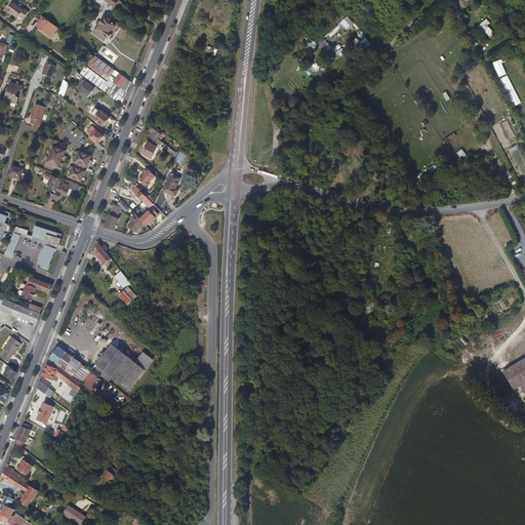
[(24,10),(12,2),(8,8),(18,16),(19,16),(24,19),(29,12),(25,9),(24,10)]
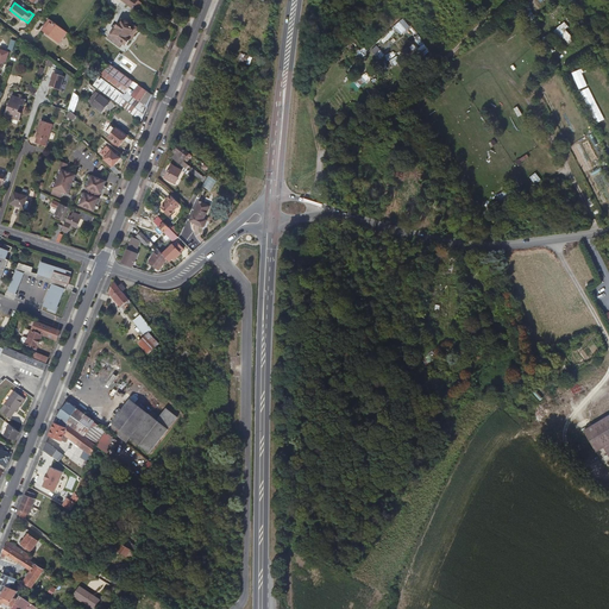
[(20,22),(22,19),(10,10),(7,12),(20,22)]
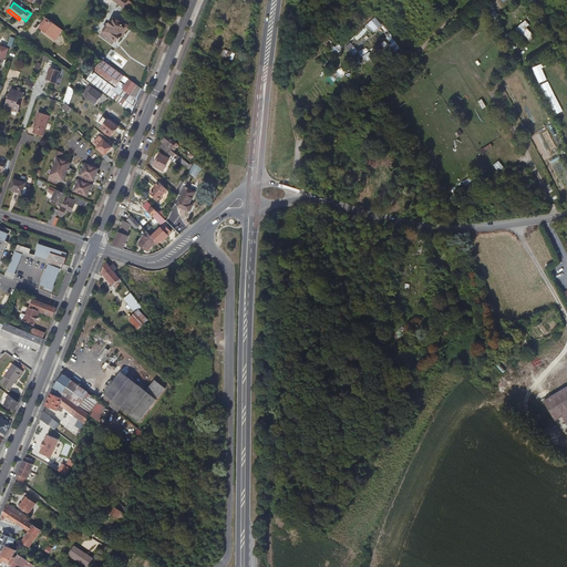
[(500,22),(506,33),(512,30),(505,18),(500,22)]
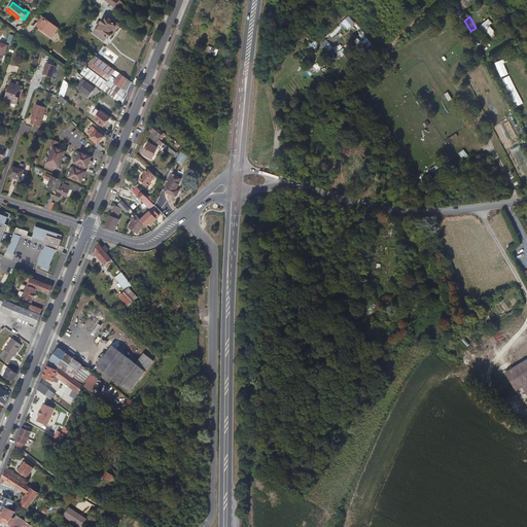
[(51,37),(59,29),(43,18),(37,26),(51,37)]
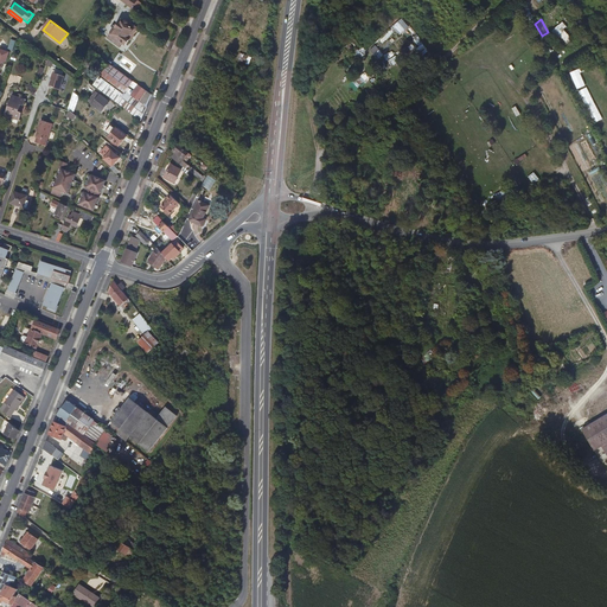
[(126,20),(125,20),(123,20),(123,21),(122,21),(122,20),(108,39),(119,48),(122,44),(125,45),(129,39),(128,38),(134,30),(129,26),(129,25),(129,24),(129,23),(128,23),(128,21),(127,21),(126,20)]
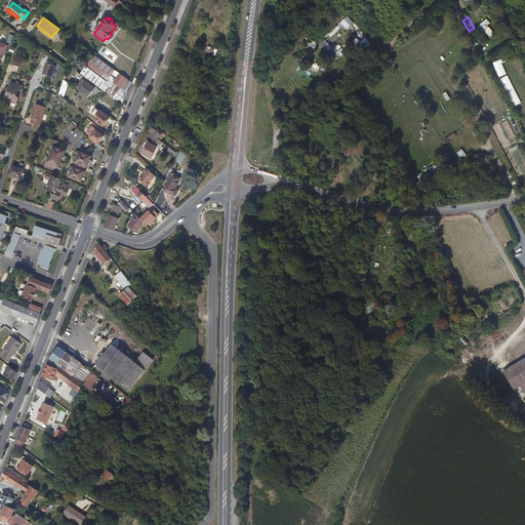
[(113,35),(120,26),(111,18),(111,19),(112,19),(112,21),(112,22),(112,23),(116,26),(111,33),(112,34),(113,35)]
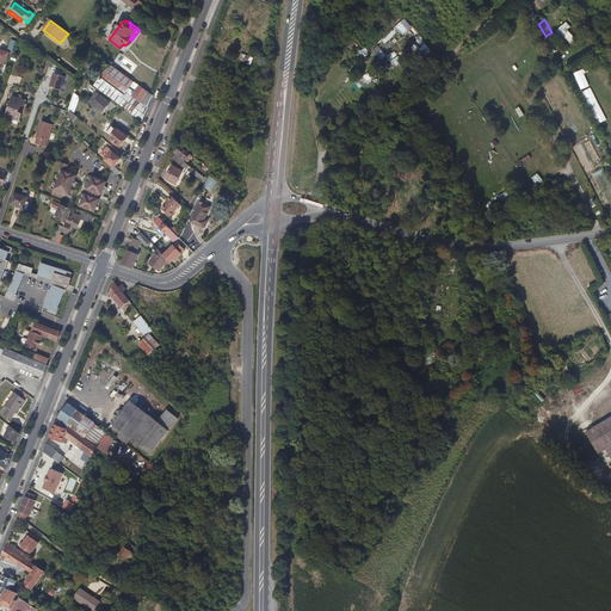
[(568,31),(571,28),(566,23),(555,32),(569,48),(576,39),(568,31)]
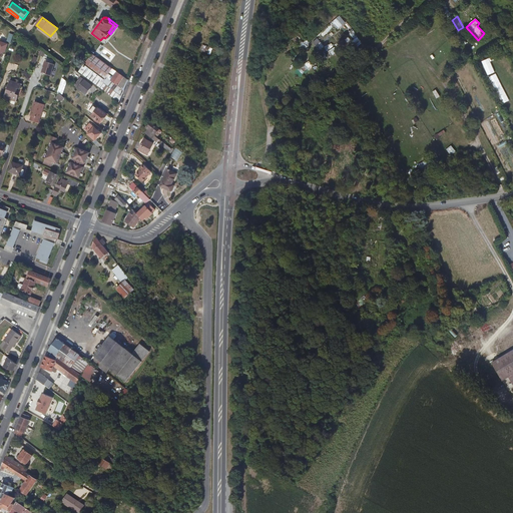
[(335,25),(338,29),(344,23),(340,20),(335,25)]
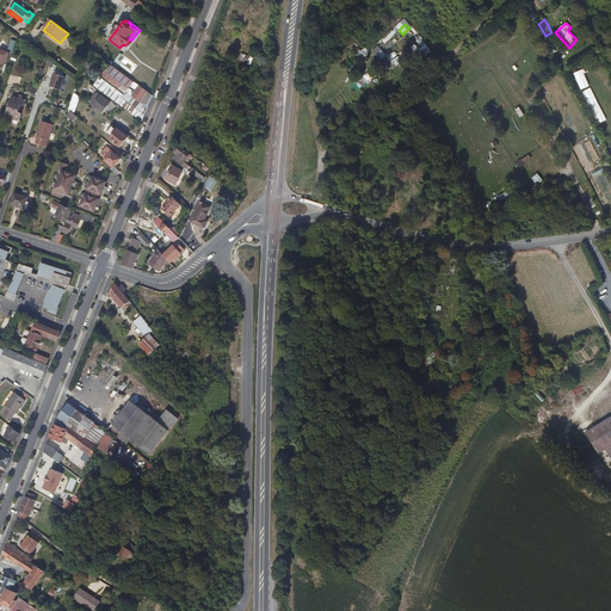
[(377,47),(372,51),(382,60),(387,55),(377,47)]
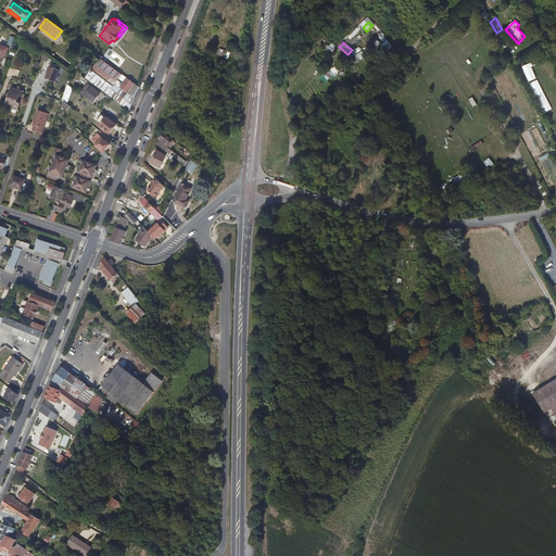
[(7,57),(9,48),(7,47),(0,45),(0,66),(2,60),(7,57)]
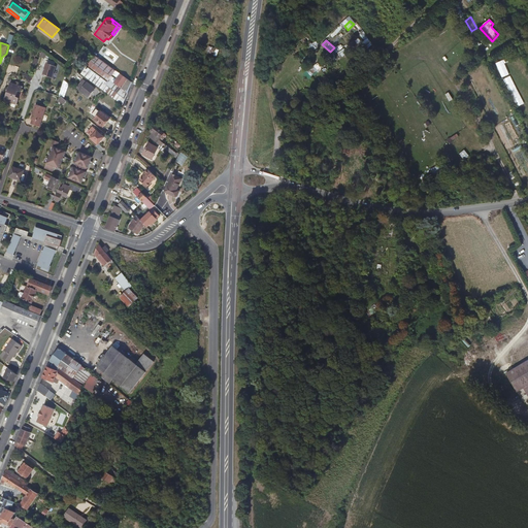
[(347,55),(344,48),(342,50),(341,45),(332,50),(334,55),(337,54),(339,58),(347,55)]
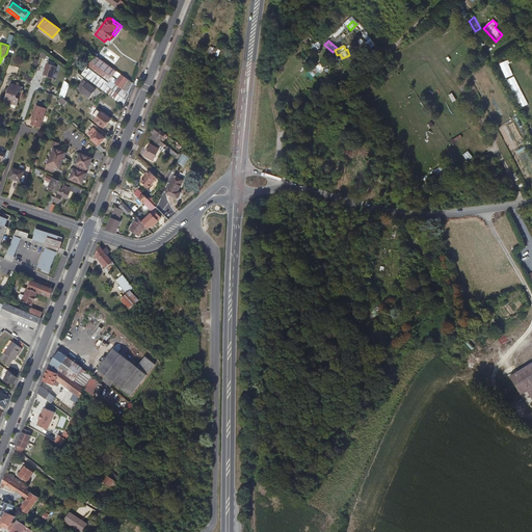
[(207,54),(218,57),(220,50),(209,47),(207,54)]
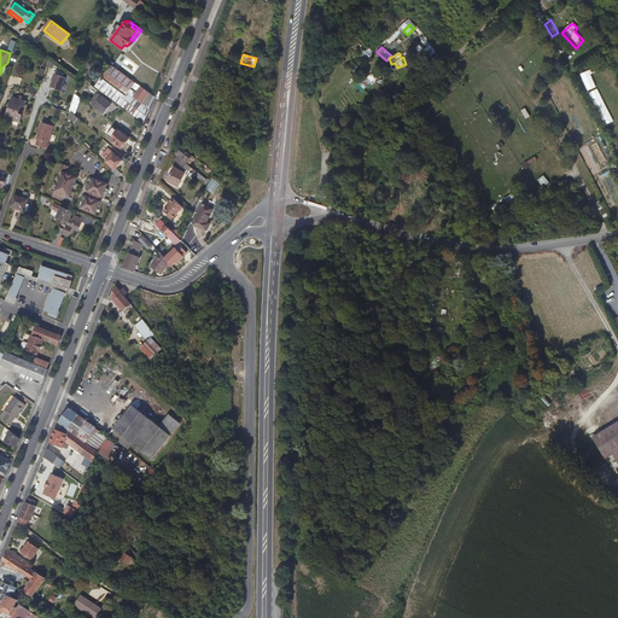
[(112,65),(101,79),(126,97),(128,93),(130,89),(135,82),(112,65)]
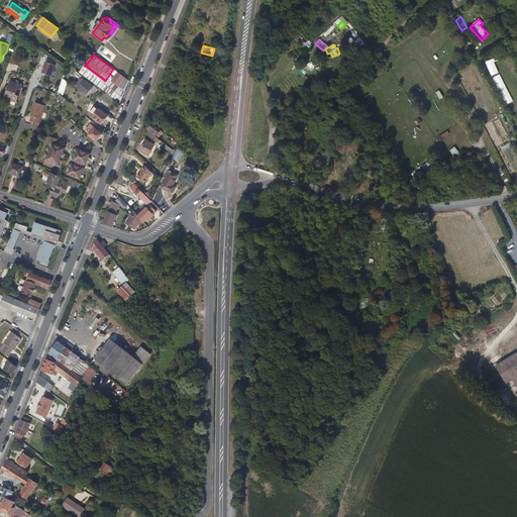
[(55,65),(45,62),(41,74),(50,77),(55,65)]
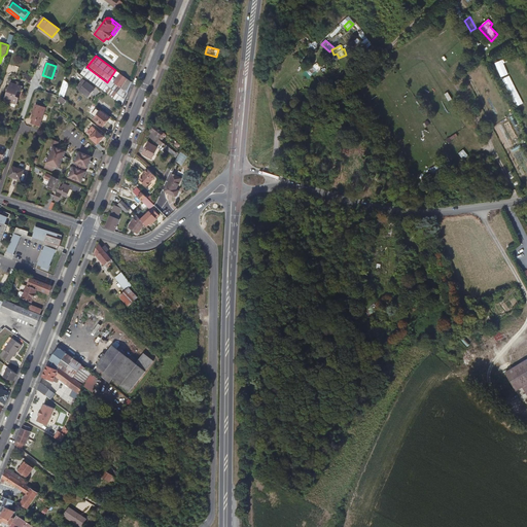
[(102,90),(107,82),(86,67),(81,73),(102,90)]
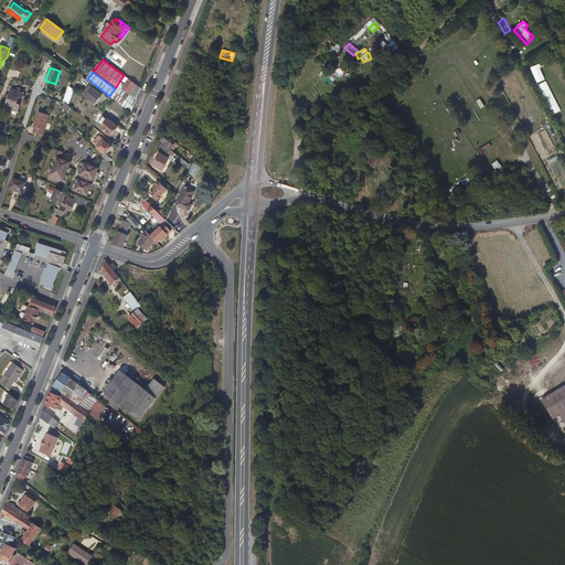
[(117,85),(115,88),(109,96),(131,113),(141,88),(129,80),(121,88),(117,85)]
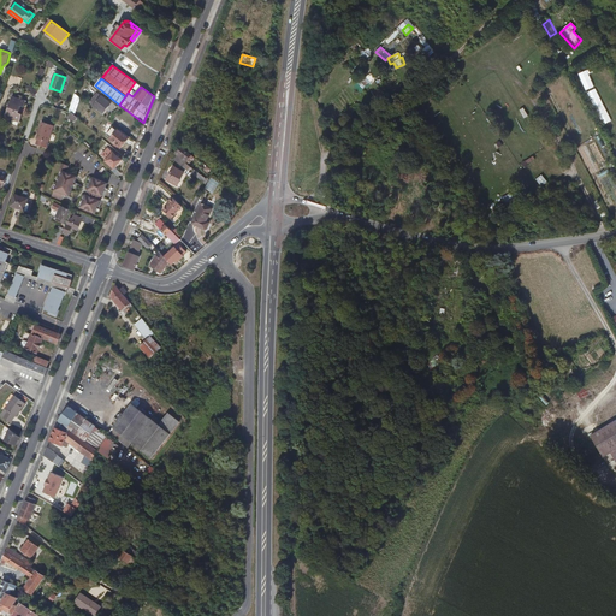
[(111,104),(98,93),(89,104),(102,113),(111,104)]
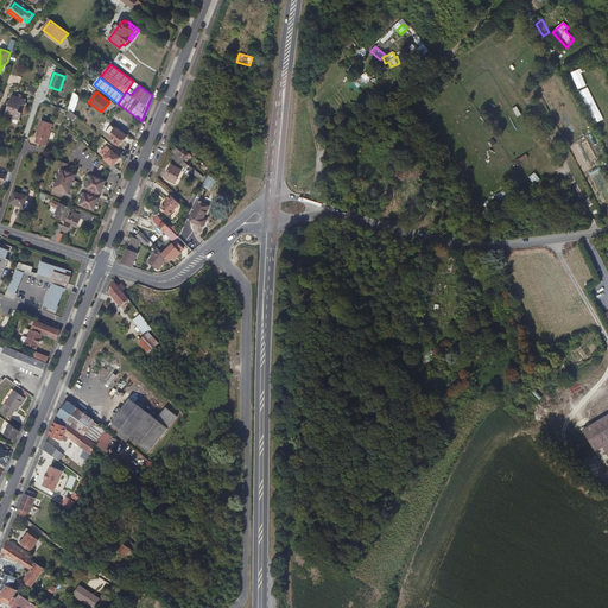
[(26,100),(12,96),(5,115),(19,120),(21,113),(18,112),(20,106),(24,106),(26,100)]
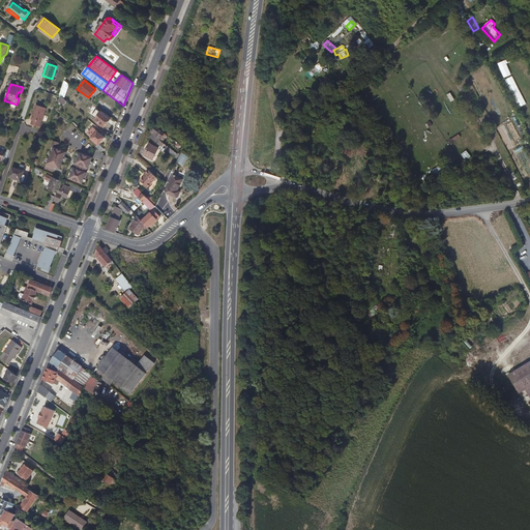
[(40,128),(47,110),(35,106),(31,120),(32,120),(31,125),(40,128)]
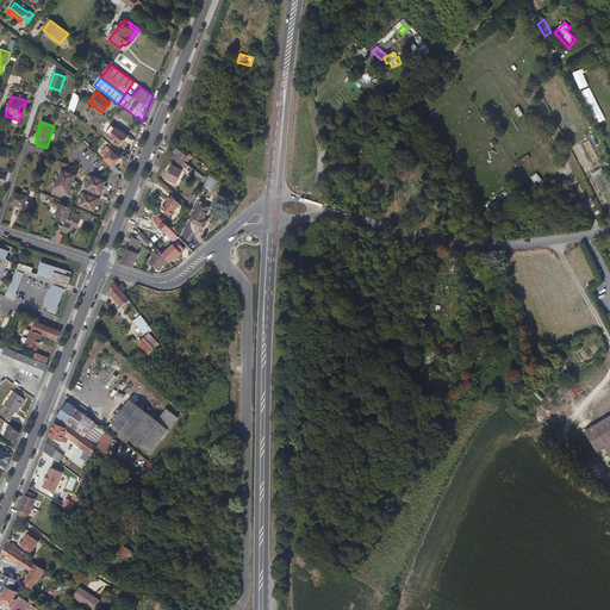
[(128,137),(117,130),(110,138),(119,147),(128,137)]
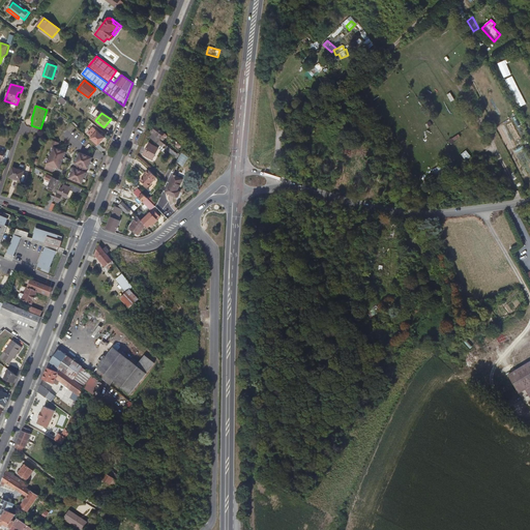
[(157,143),(165,134),(156,127),(153,131),(152,134),(153,135),(150,138),(157,143)]
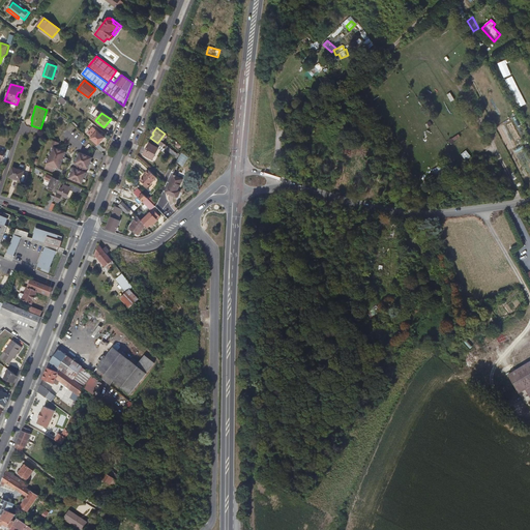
[(102,136),(99,134),(93,128),(88,135),(93,138),(92,139),(98,145),(105,138),(102,136)]
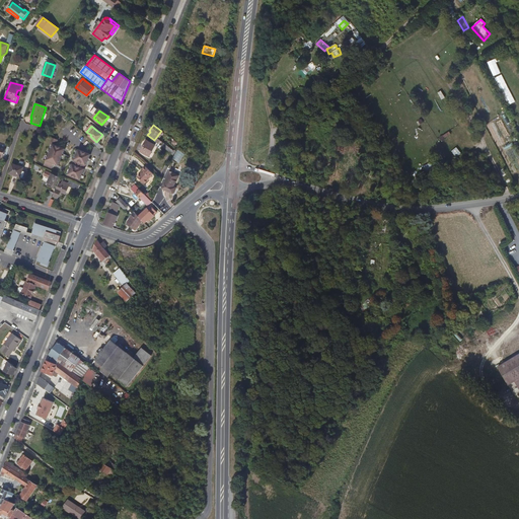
[(58,140),(56,139),(53,138),(51,144),(53,145),(45,166),(52,169),(54,165),(53,165),(54,164),(59,166),(65,150),(56,146),(58,140)]
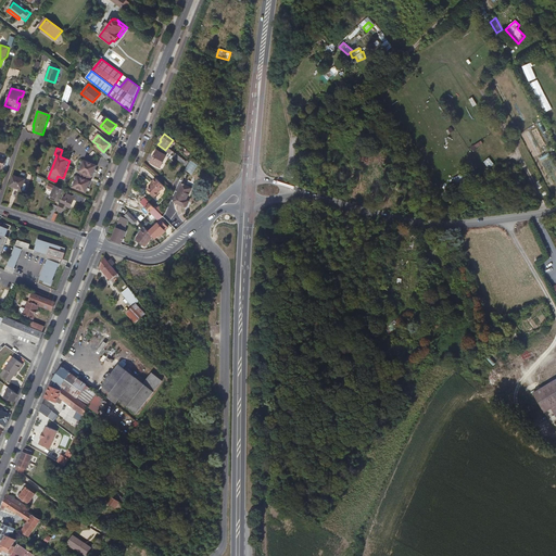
[(160,167),(166,155),(156,151),(151,163),(160,167)]
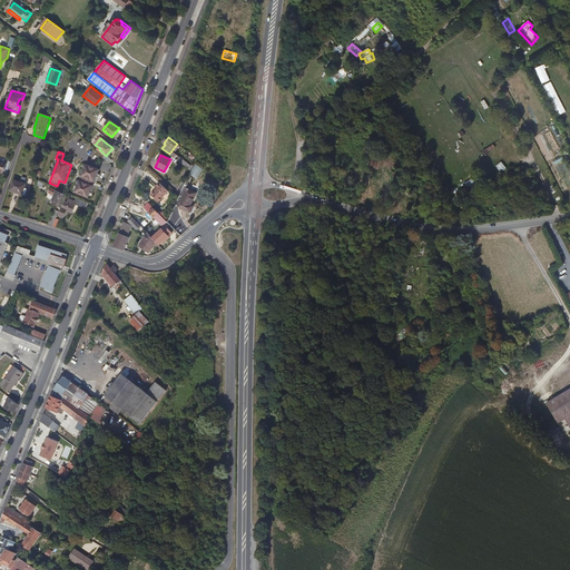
[(501,174),(507,169),(501,163),(495,167),(501,174)]
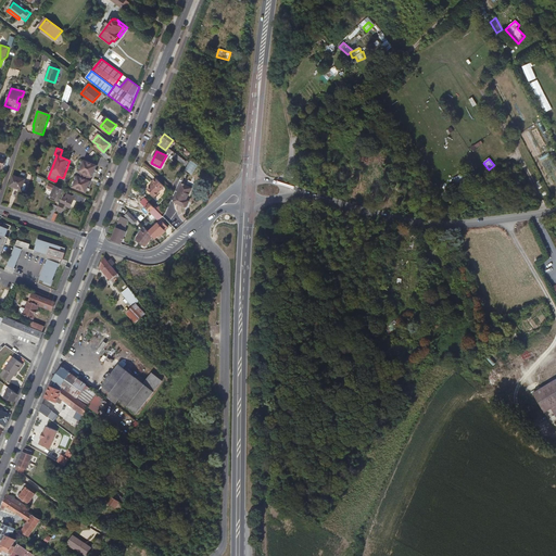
[(98,166),(84,161),(79,173),(78,176),(73,188),(86,193),(91,181),(90,181),(92,177),(92,178),(98,166)]
